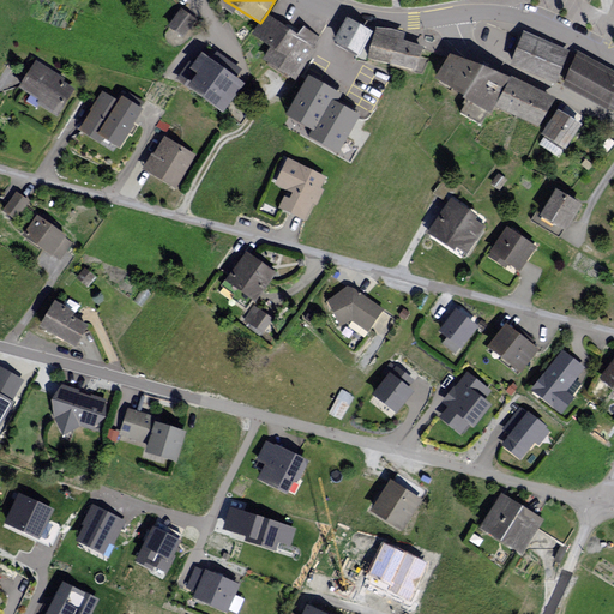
[(198,17),(184,6),(169,26),(184,37),(198,17)]
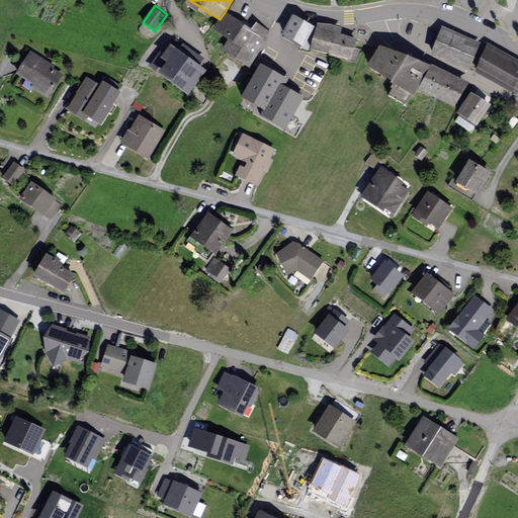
[(251,29),(225,12),(220,19),(212,29),(228,40),(221,51),(249,69),(270,31),(256,22),(251,29)]
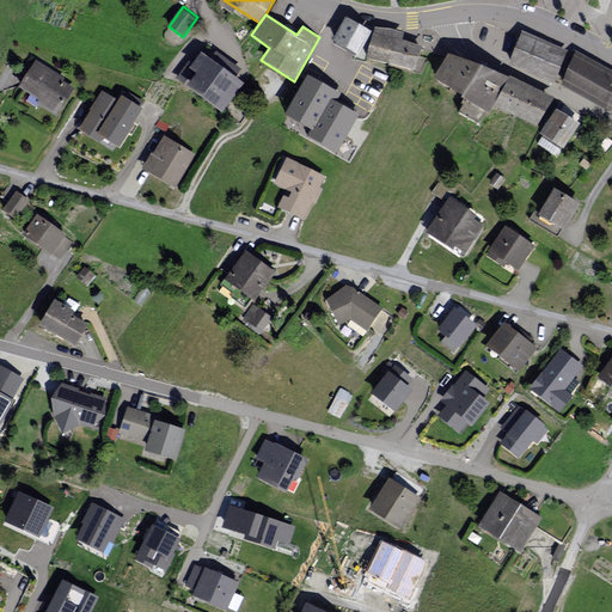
[(374,34),(348,18),(335,46),(363,60),(374,34)]
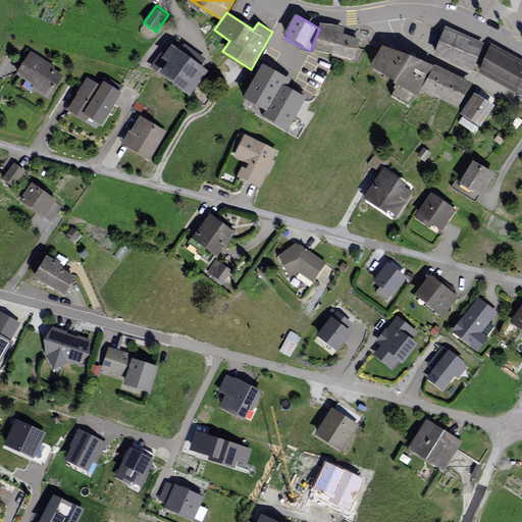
[(348,28),(322,21),(315,51),(359,61),(364,40),(346,36),(348,28)]
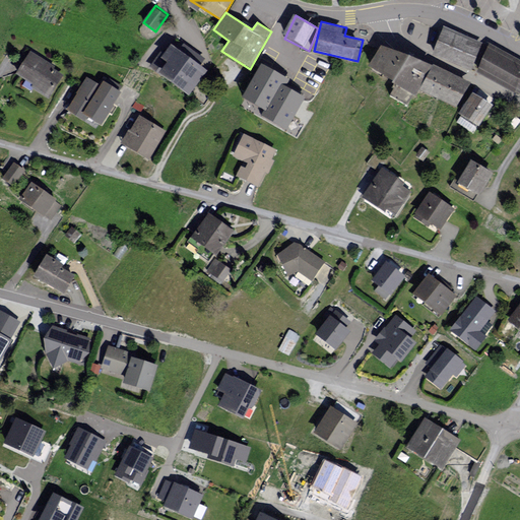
[(482,44),(444,27),(432,57),(470,73),(482,44)]
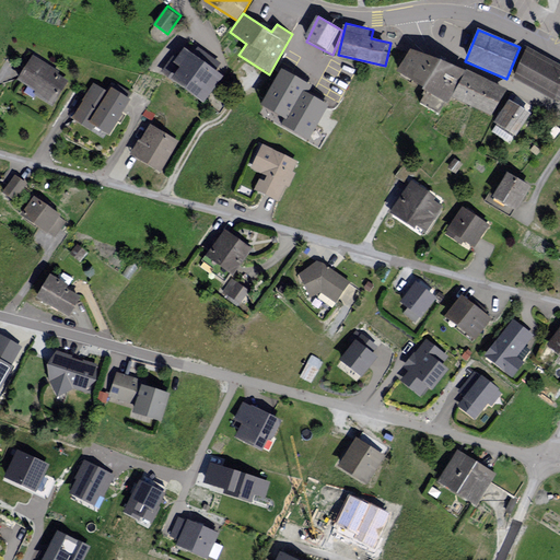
[(177,61),(171,57),(160,73),(207,106),(226,77),(218,71),(223,63),(198,47),(194,53),(186,48),(177,61)]
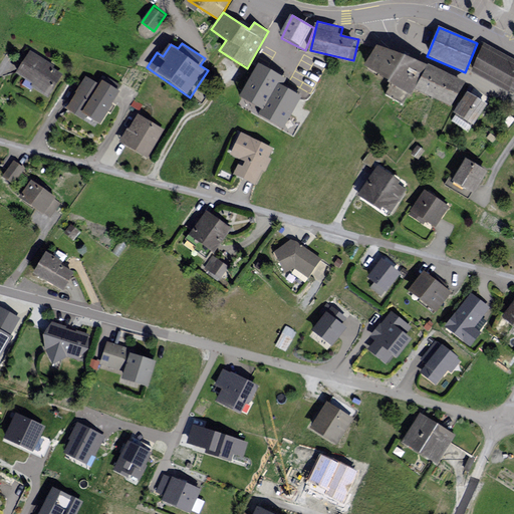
[(408,57),(379,43),(367,67),(396,81),(408,57)]
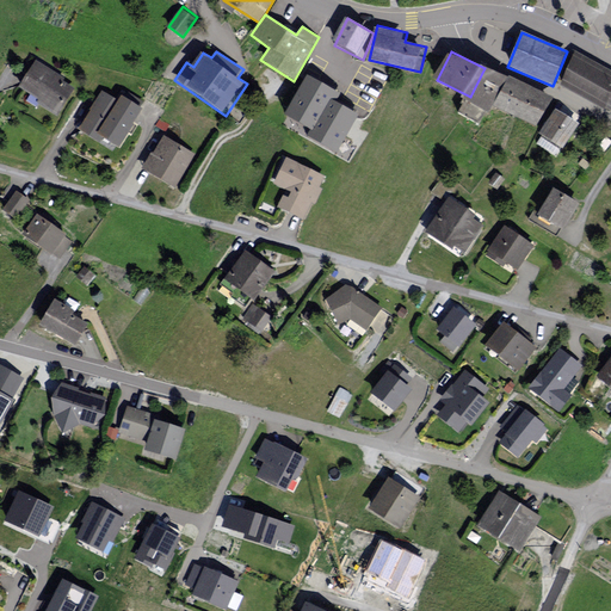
[(610,71),(574,51),(556,86),(610,113),(610,71)]
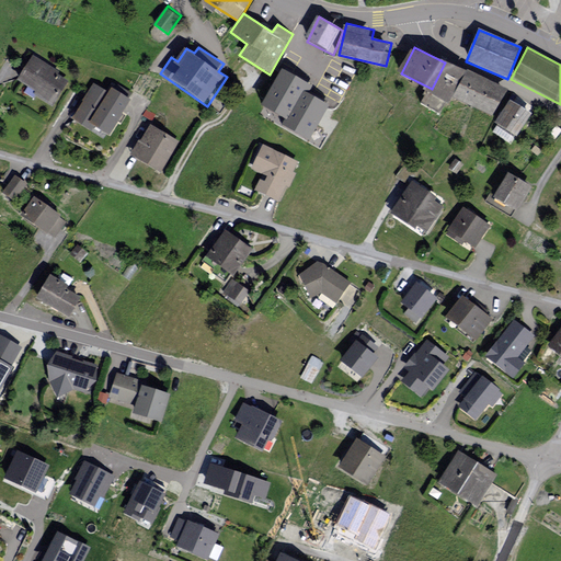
[(71,81),(33,55),(14,83),(53,110),(71,81)]
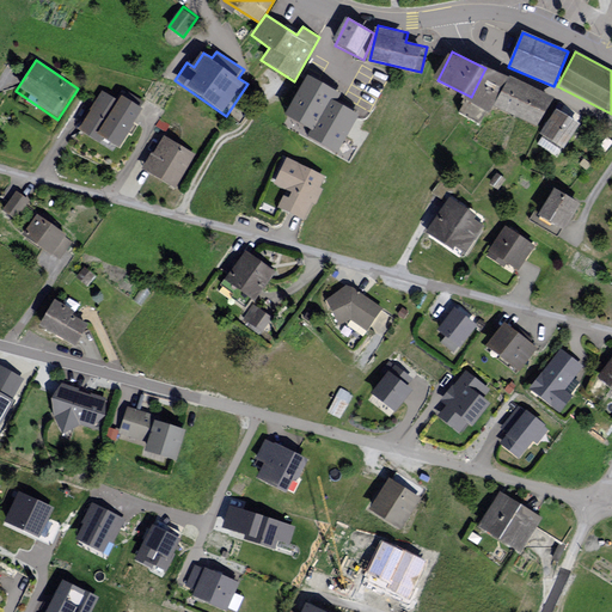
[(485,68),(471,97),(461,115),(485,127),(509,80),(485,68)]
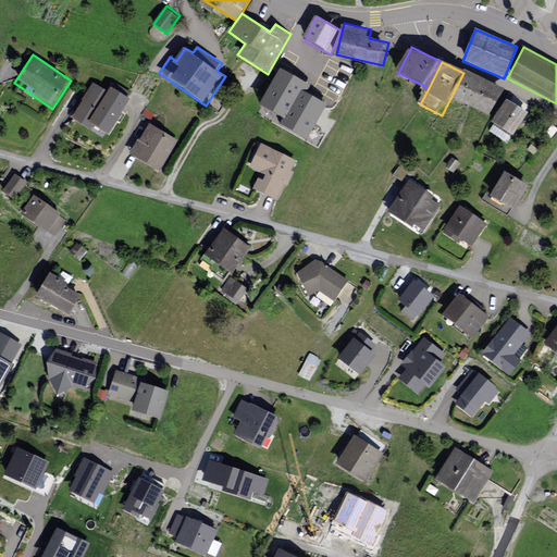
[(332,90),(286,64),(265,101),(287,114),(284,120),(308,133),(332,90)]
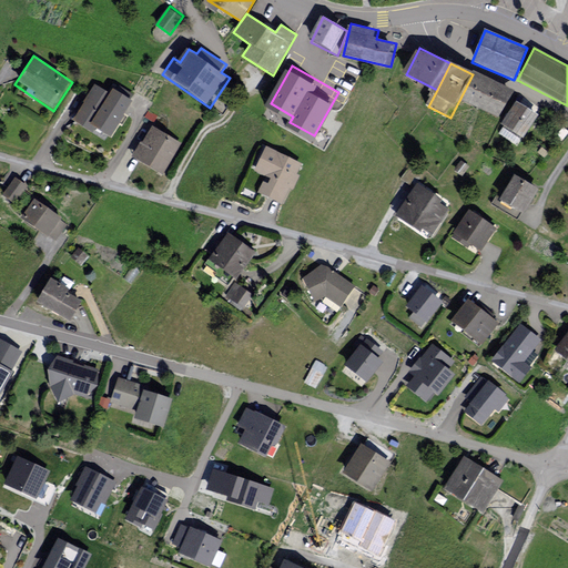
[(515,93),(476,74),(463,101),(501,120),(515,93)]
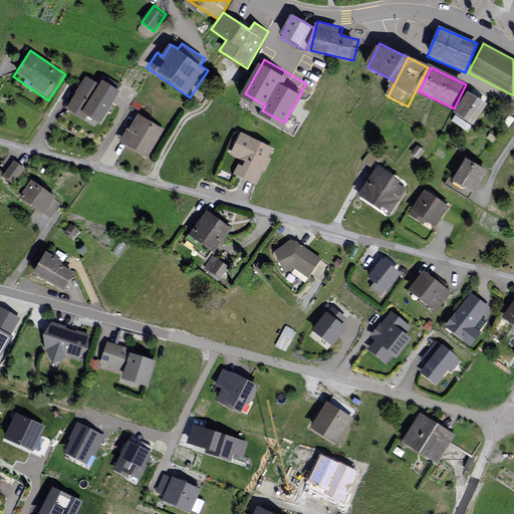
[(101,86),(85,77),(65,108),(100,131),(125,89),(106,77),(101,86)]
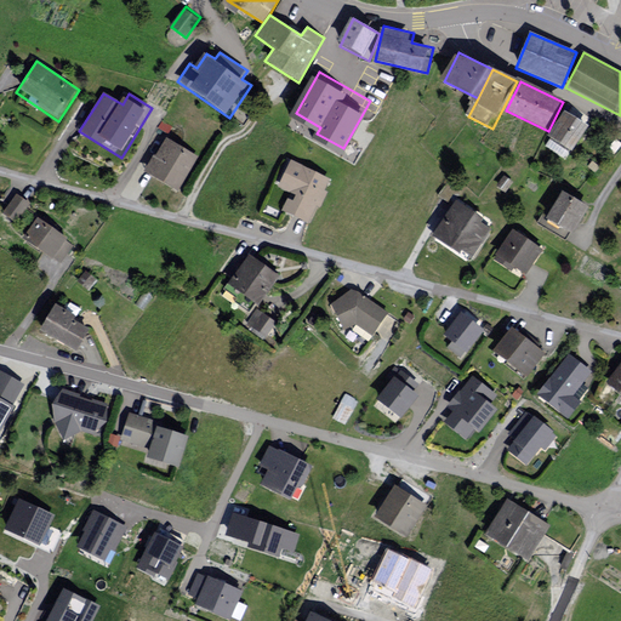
[(592,126),(567,112),(551,138),(575,153),(592,126)]
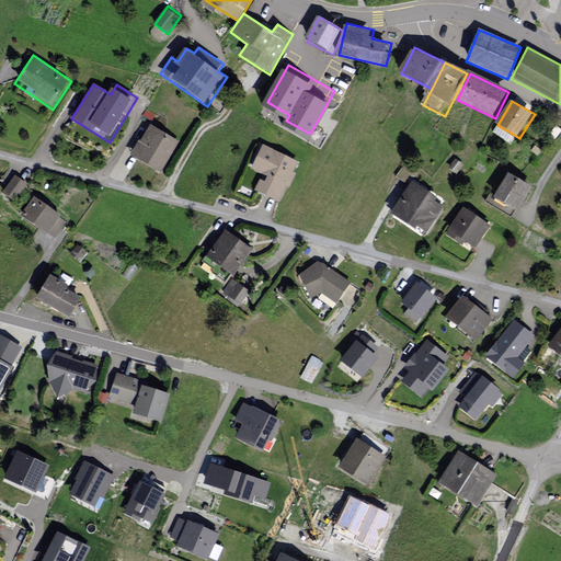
[(181,144),(149,126),(132,157),(163,174),(181,144)]
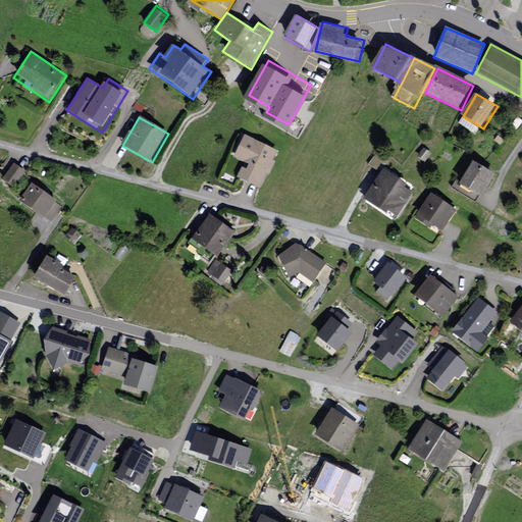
[(278,152),(245,136),(235,157),(246,163),(239,177),(260,189),(278,152)]
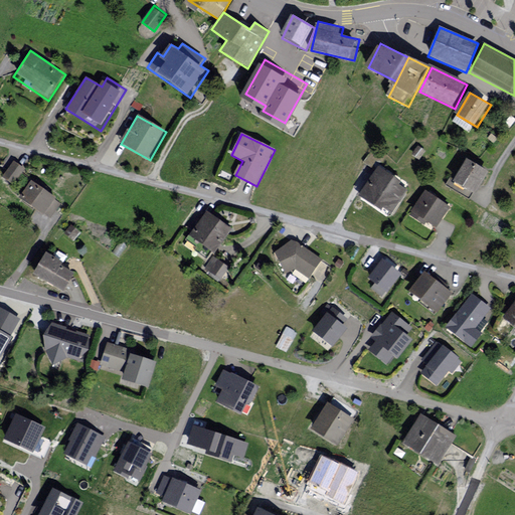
[(371,150),(363,162),(375,170),(383,158),(371,150)]
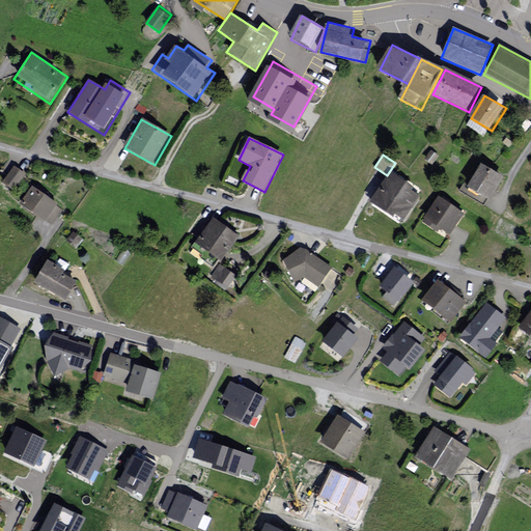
[(506,176),(482,164),(471,185),(465,182),(459,191),(485,205),(490,198),(493,200),(506,176)]
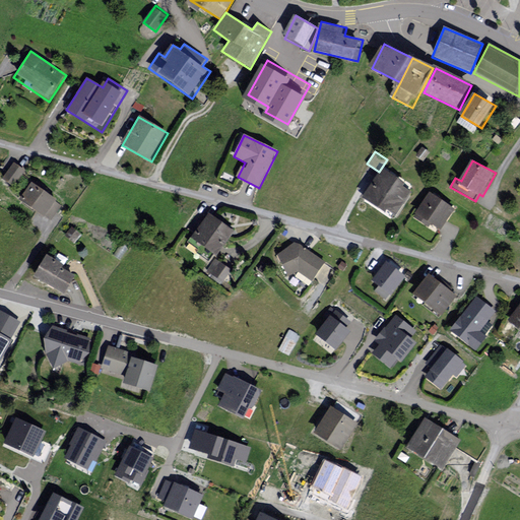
[(26,172),(14,163),(2,181),(13,189),(26,172)]
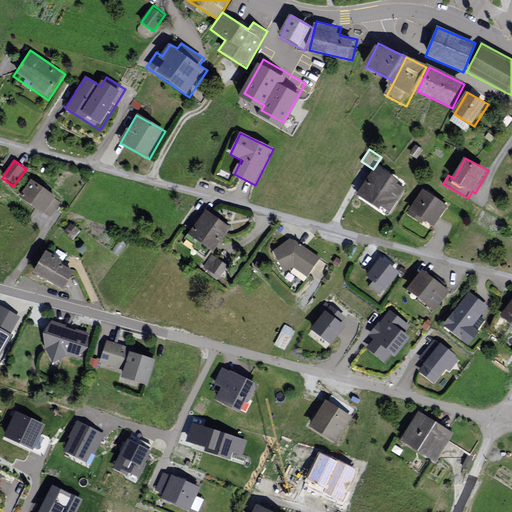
[(408,185),(376,166),(359,193),(391,213),(408,185)]
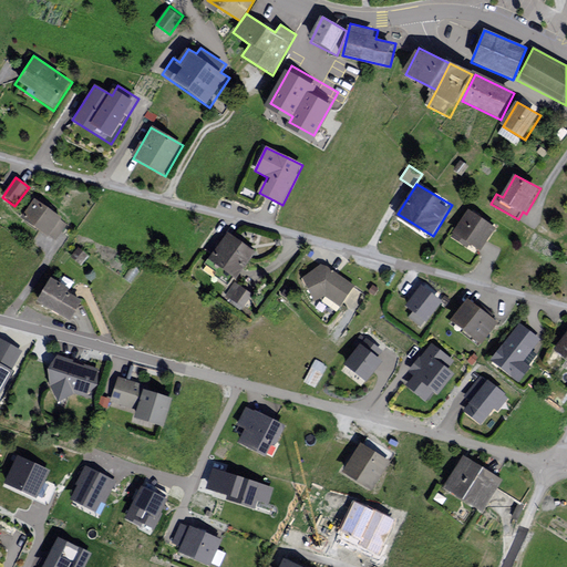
[(68,223),(35,199),(21,219),(54,241),(68,223)]
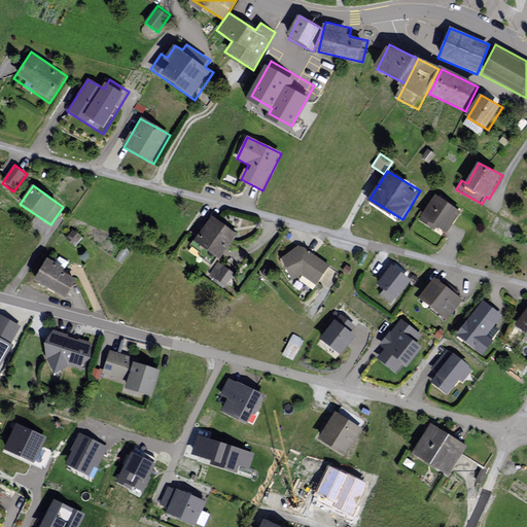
[(462,212),(436,196),(422,217),(448,235),(462,212)]
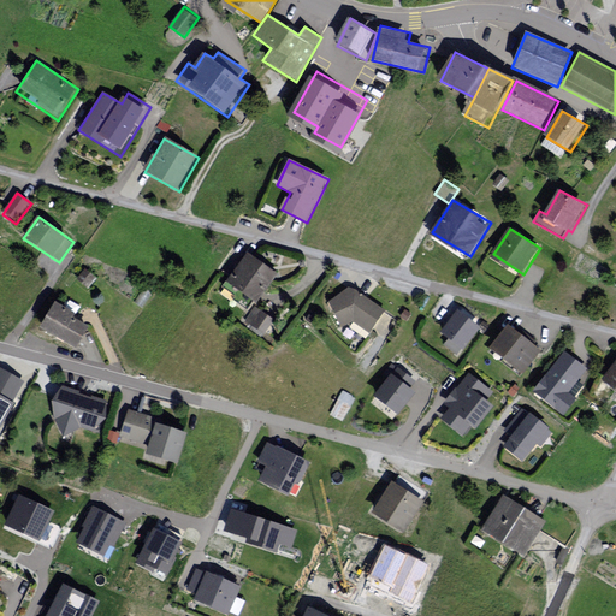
[(280,276),(249,254),(229,283),(261,304),(280,276)]
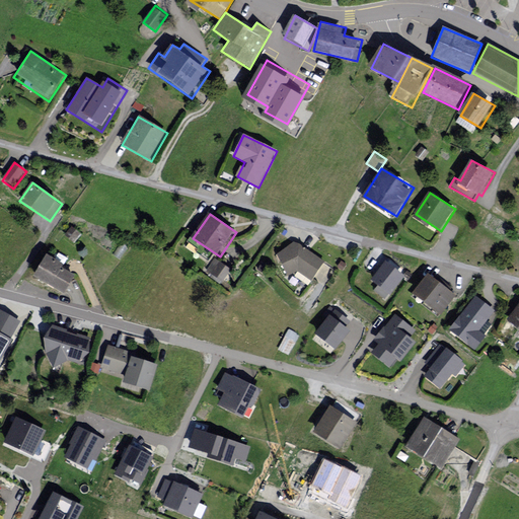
[(325,263),(295,242),(279,253),(288,277),(300,271),(314,281),(325,263)]
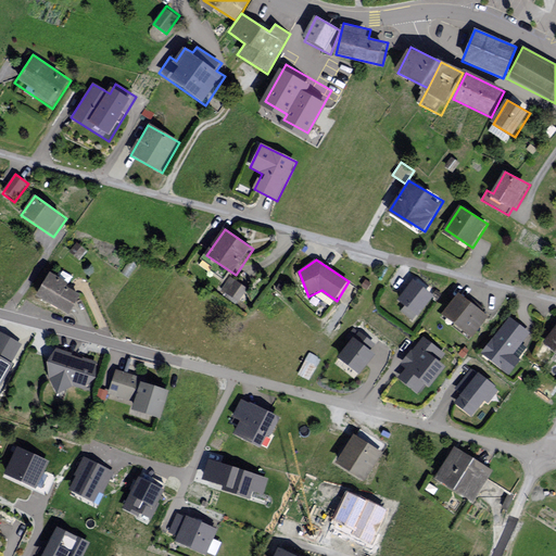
[(86,295),(51,274),(37,297),(72,318),(86,295)]
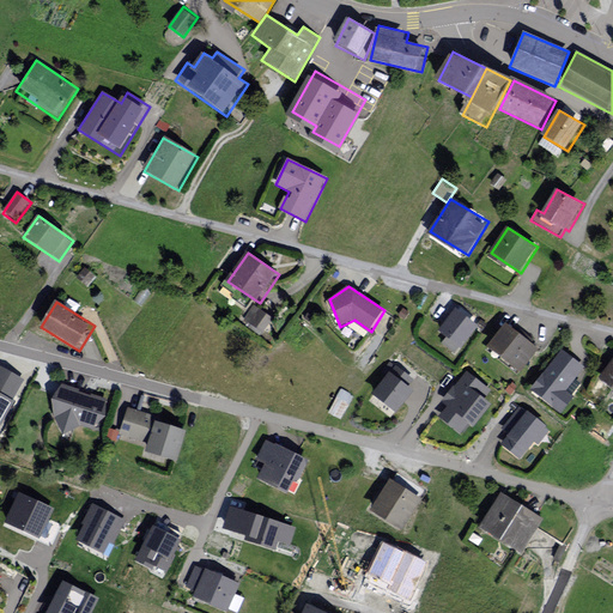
[(273,320),(253,307),(243,320),(263,333),(273,320)]
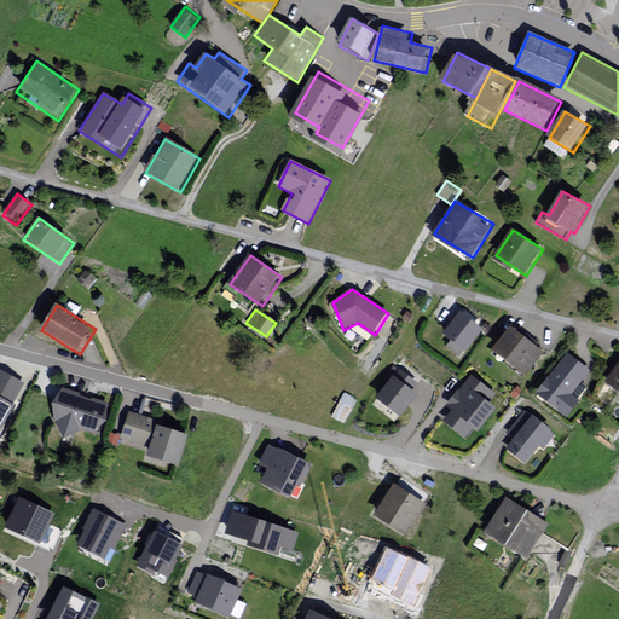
[(485,330),(462,313),(444,336),(468,354),(485,330)]
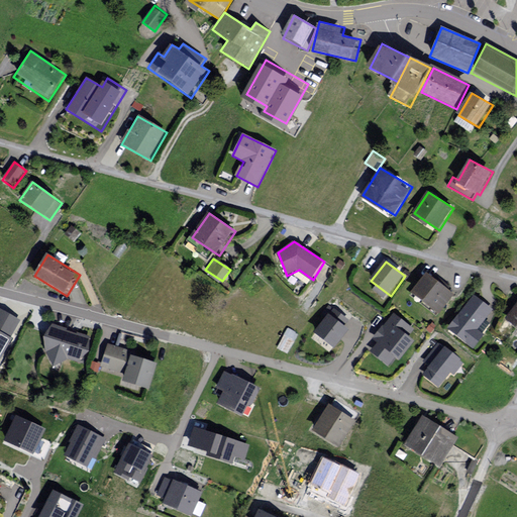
[(456,296),(428,274),(413,294),(441,316),(456,296)]
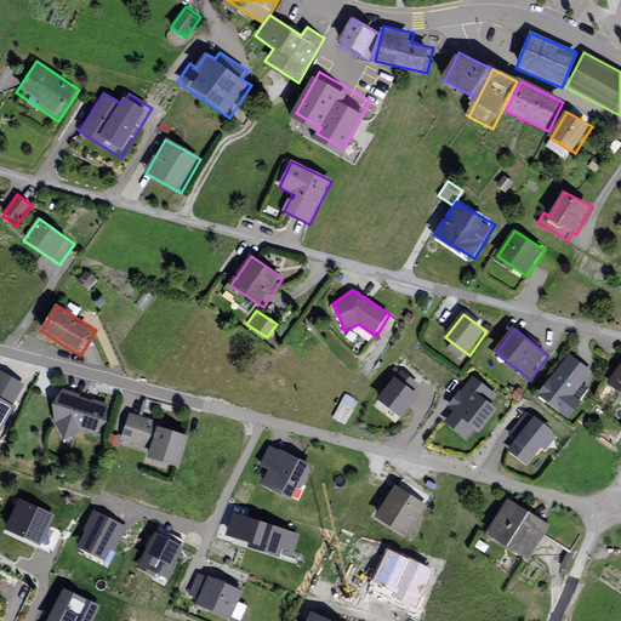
[(593,374),(569,355),(539,396),(570,419),(581,403),(575,398),(593,374)]
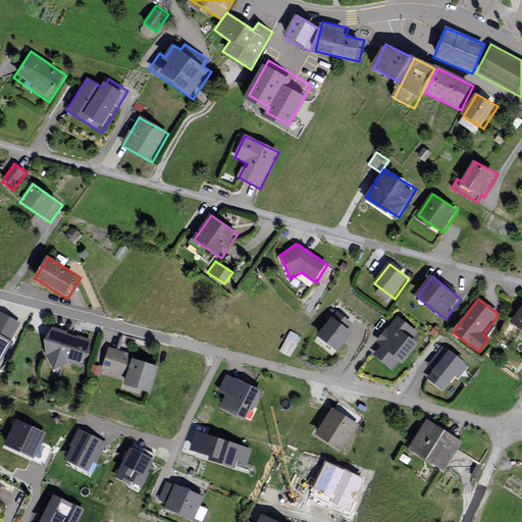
[(521,310),(512,323),(521,330),(521,310)]
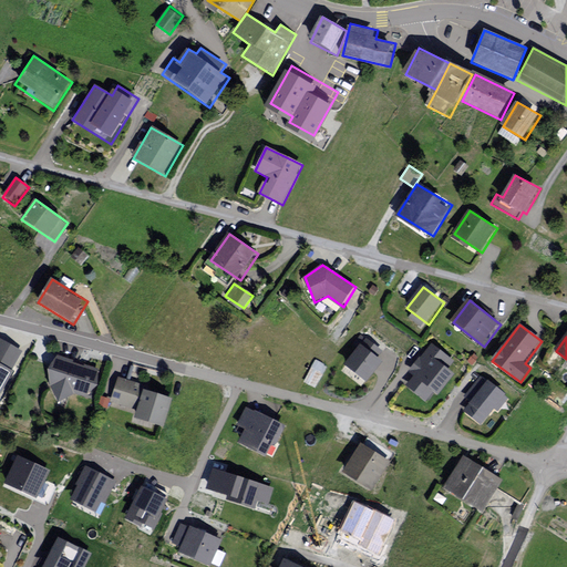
[(0,395),(24,351),(0,338),(0,395)]
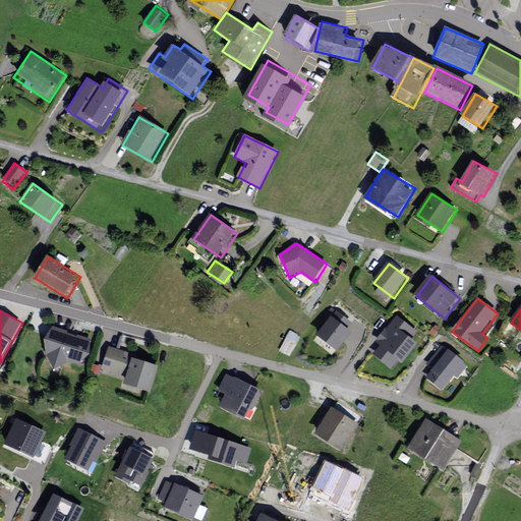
[(413,332),(397,319),(387,332),(391,336),(377,353),(388,362),(394,355),(397,355),(401,358),(413,344),(407,339),(413,332)]
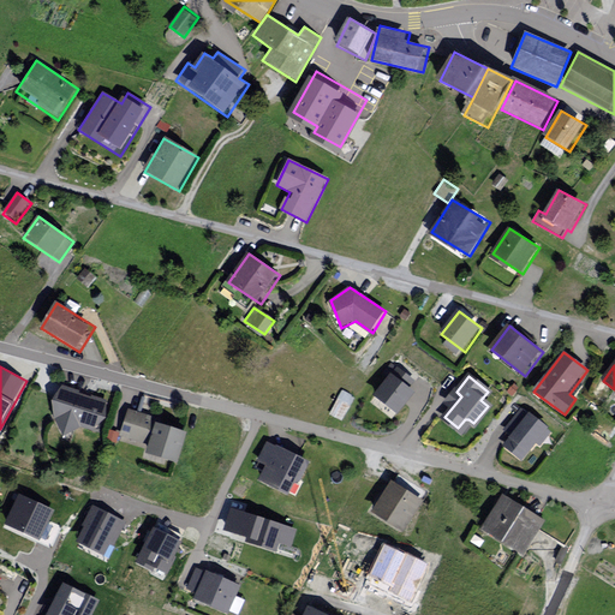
[(377,395),(395,410),(410,392),(392,377),(377,395)]
